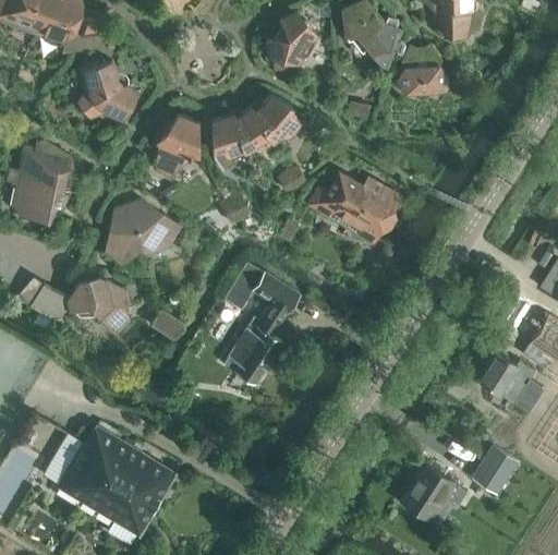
[(0,0),(0,4),(1,5),(0,7),(0,19),(38,34),(51,14),(56,0),(0,0)]
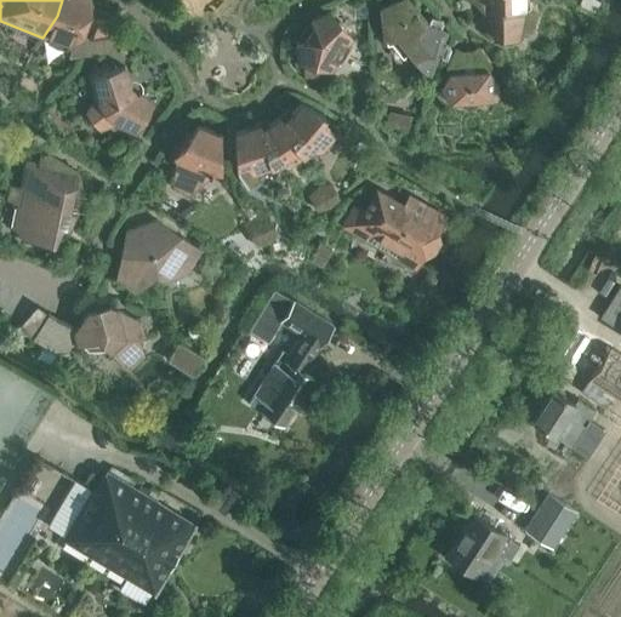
[(87,20),(91,18),(91,0),(90,0),(62,0),(57,16),(43,38),(73,47),(84,36),(83,33),(87,20)]
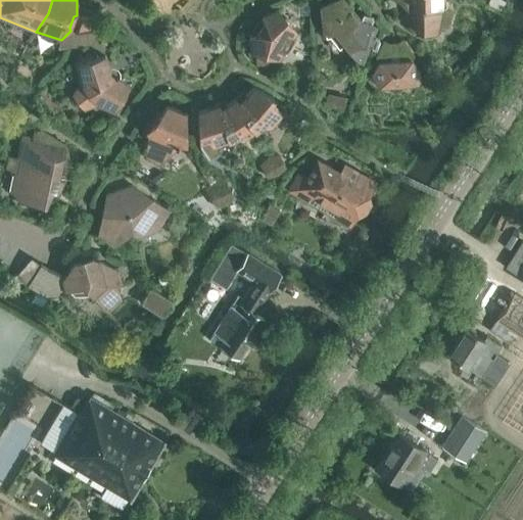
[(385,0),(386,1),(408,8),(414,26),(410,28),(410,34),(437,33),(437,30),(448,30),(453,9),(445,0),(385,0)]
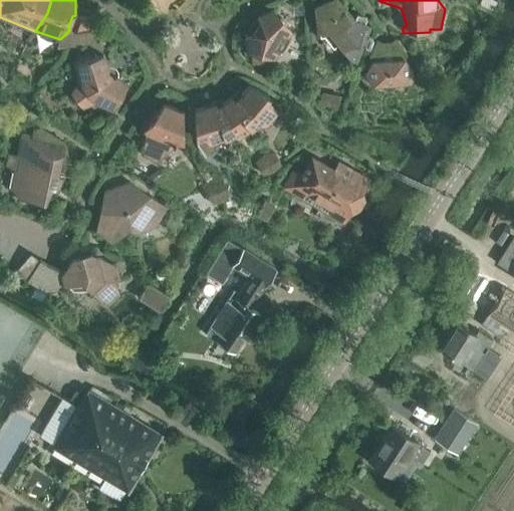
[(490,0),(481,0),(479,8),(493,14),(498,3),(490,0)]
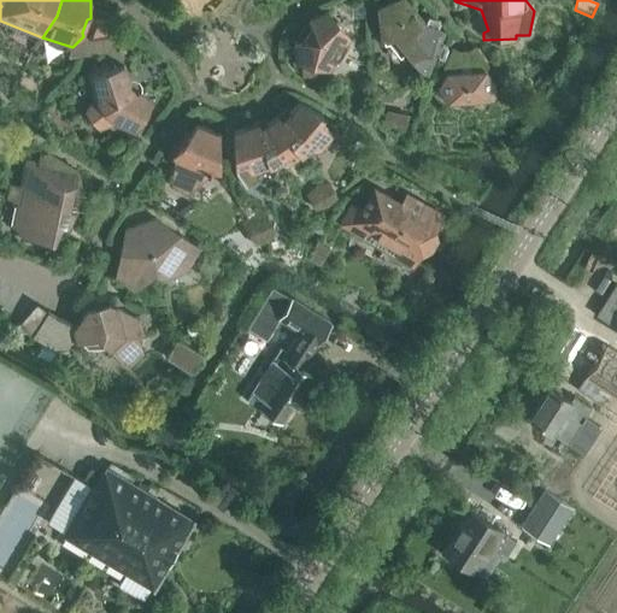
[(398,5),(380,12),(383,40),(385,47),(389,47),(400,60),(409,53),(423,70),(424,70),(427,69),(428,70),(438,42),(424,37),(427,31),(409,10),(398,5)]
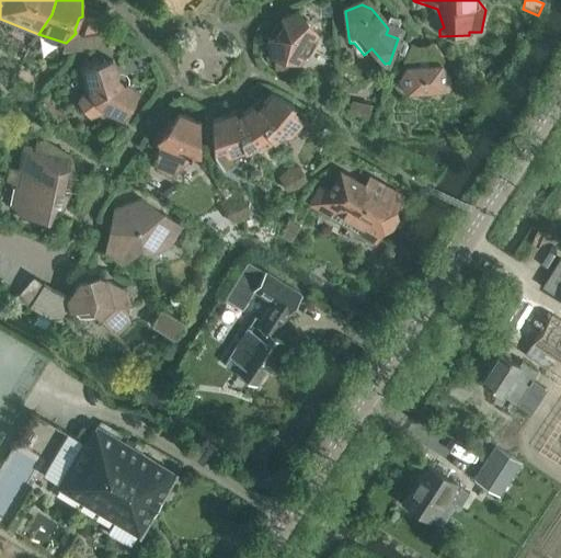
[(316,46),(312,42),(316,36),(297,14),(282,21),(285,26),(276,41),(270,41),(271,57),(275,58),(276,70),(289,73),(293,63),(299,64),(302,58),(308,59),(316,46)]
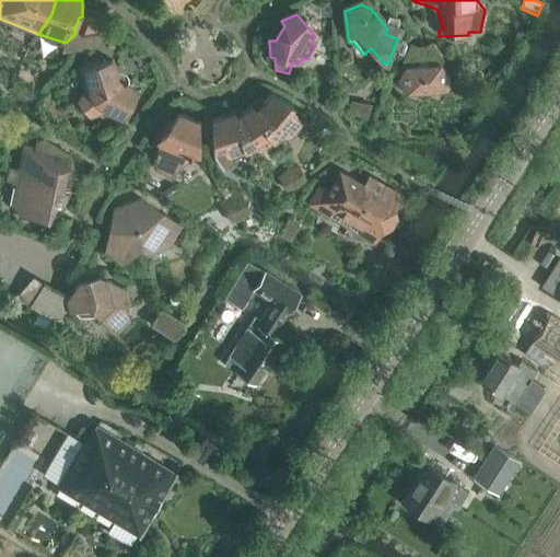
[(104,48),(102,36),(90,38),(91,50),(104,48)]
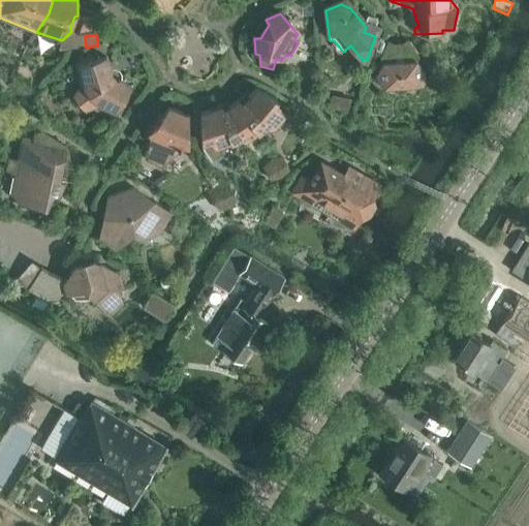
[(76,37),(70,51),(86,48),(85,36),(76,37)]
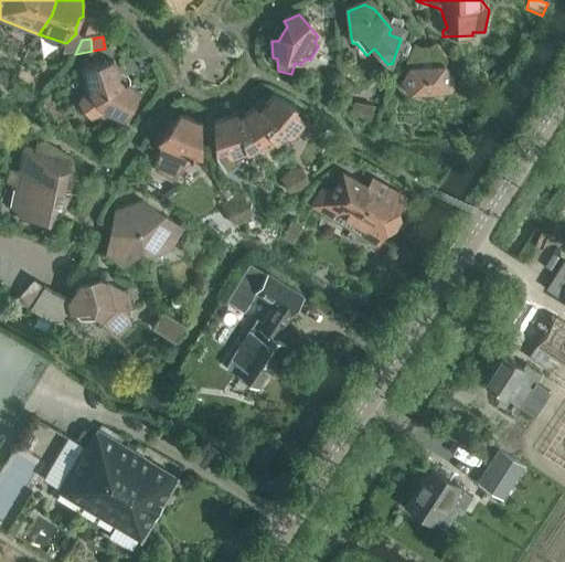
[(450,92),(455,84),(444,69),(447,63),(436,46),(429,51),(429,54),(422,54),(422,51),(415,48),(406,65),(409,71),(403,83),(411,95),(422,94),(426,97),(432,97),(435,93),(450,92)]
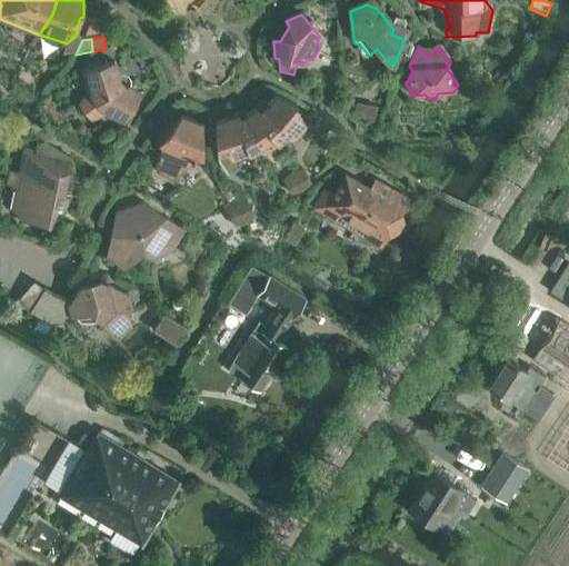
[(115,65),(106,67),(100,69),(99,65),(82,70),(88,96),(80,107),(91,120),(105,116),(127,126),(136,110),(133,109),(140,96),(128,87),(122,89),(118,83),(121,78),(115,65)]
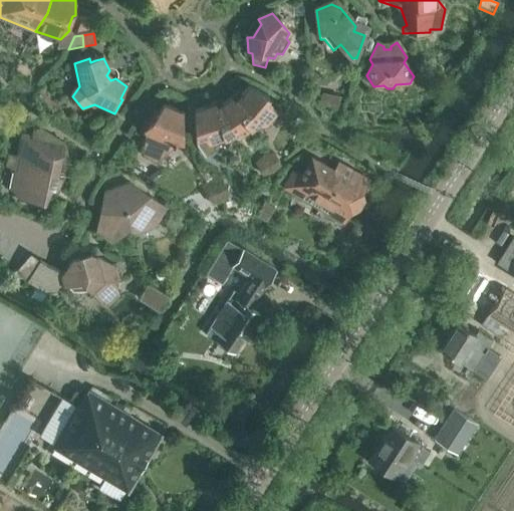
[(259,125),(265,129),(276,115),(267,102),(269,98),(249,88),(236,102),(235,103),(248,115),(245,120),(252,131),(259,125)]
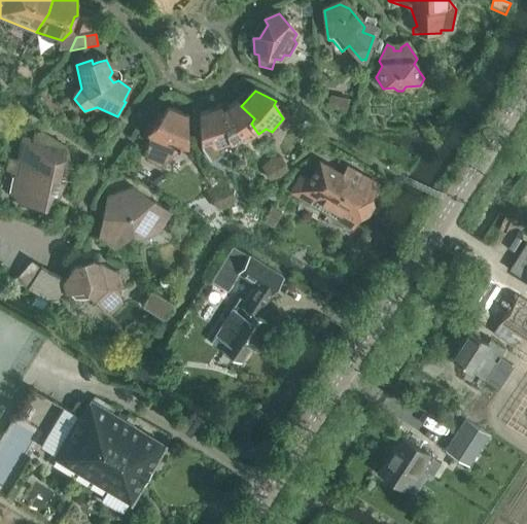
[(330,97),(327,108),(346,114),(350,101),(330,97)]
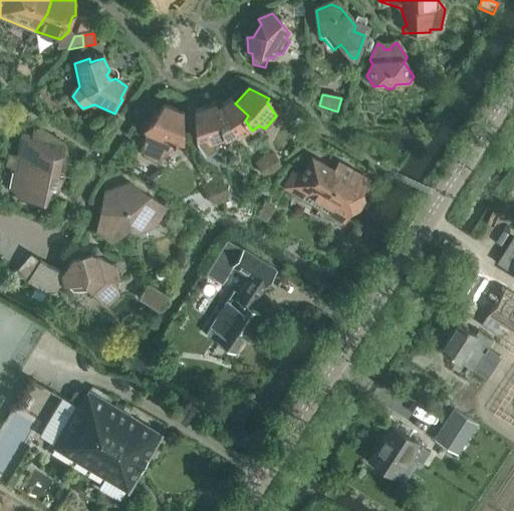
[(235,138),(238,140),(252,131),(245,120),(248,115),(235,103),(236,102),(232,99),(218,109),(227,124),(222,129),(226,140),(235,138)]
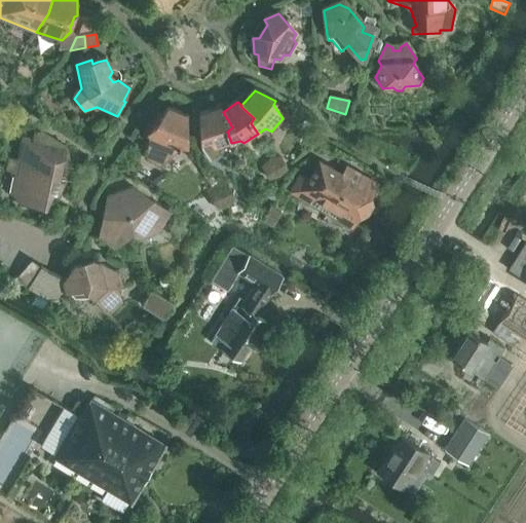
[(223,112),(221,108),(199,115),(201,151),(211,163),(212,162),(211,160),(219,153),(217,148),(231,143),(227,132),(232,127),(223,112)]
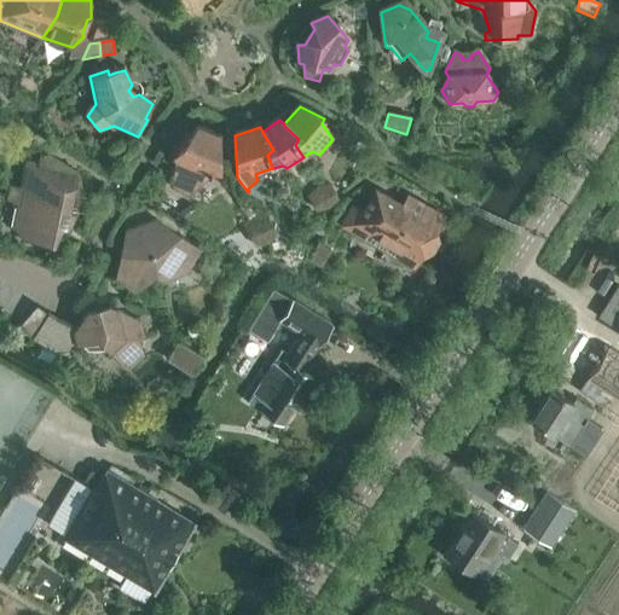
[(220,174),(220,137),(198,128),(183,148),(178,146),(171,156),(177,161),(174,187),(187,197),(208,178),(209,179),(212,177),(212,174),(220,174)]
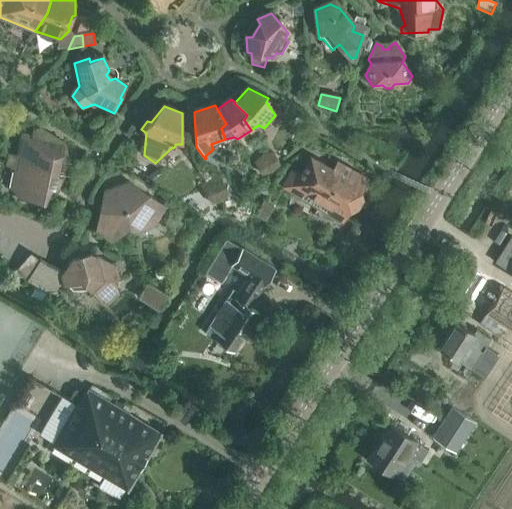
[(60,164),(69,161),(64,144),(58,143),(53,140),(54,139),(40,130),(34,132),(33,138),(22,136),(17,158),(17,159),(58,178),(58,177),(60,164)]
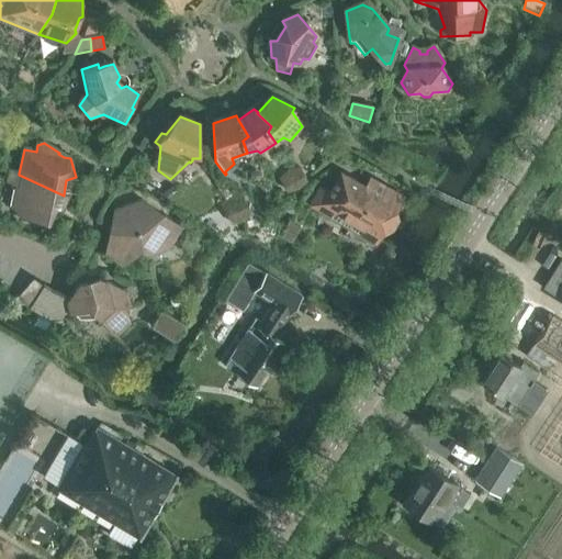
[(307,182),(301,170),(289,174),(299,191),(307,182)]
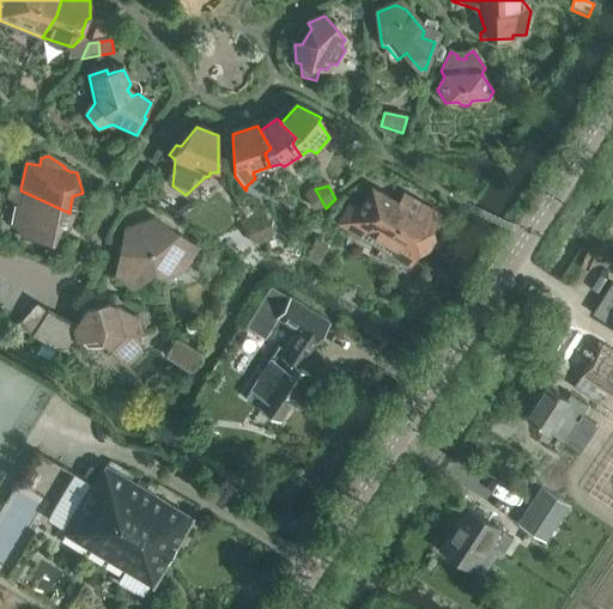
[(74,214),(70,212),(70,213),(20,190),(20,189),(11,187),(8,200),(18,205),(13,227),(26,238),(54,244),(62,226),(68,227),(74,214)]
